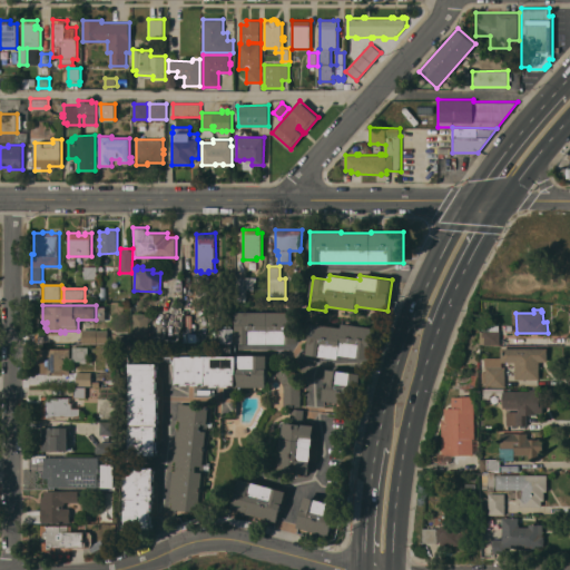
[(298,312),(298,344),(235,344),(236,312),(298,312)]
